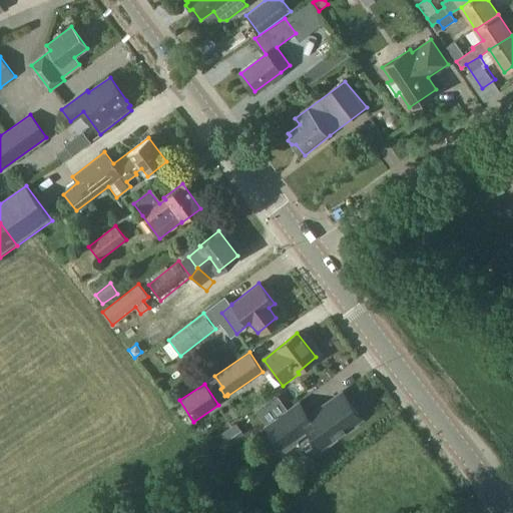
[(299,402),(266,425),(283,448),(284,447),(278,440),(290,432),(295,439),(310,429),(323,446),(328,443),(329,445),(338,439),(336,437),(345,430),(347,432),(358,424),(357,421),(361,418),(342,392),(309,416),(299,402)]
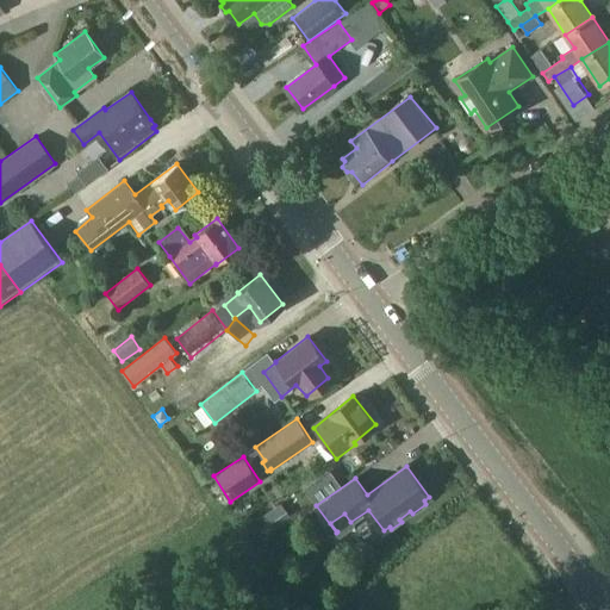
[(243,529),(250,539),(269,527),(274,534),(293,520),(280,503),(263,515),(259,508),(237,521),(238,522),(236,523),(241,530),(243,529)]
